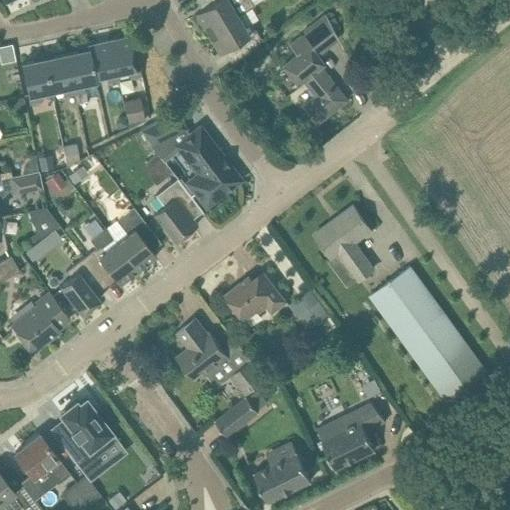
[(198,0),(204,10),(194,16),(205,35),(235,17),(252,6),(248,0),(198,0)]
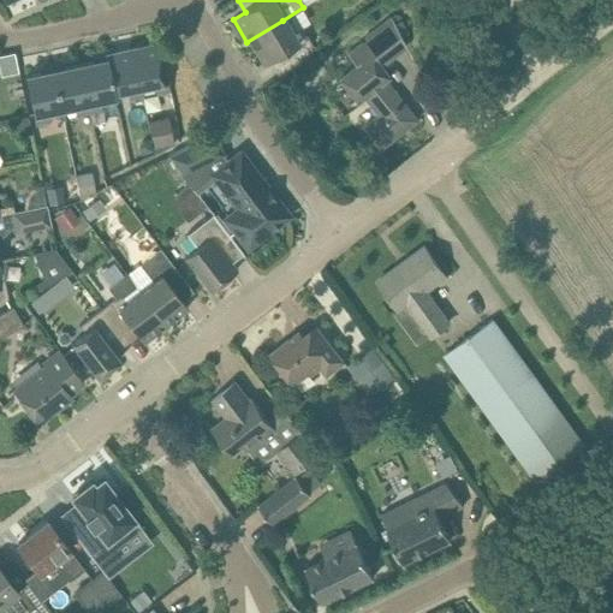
[(291,35),(283,21),(247,42),(261,66),(273,58),(283,73),(313,52),(299,30),(291,35)]
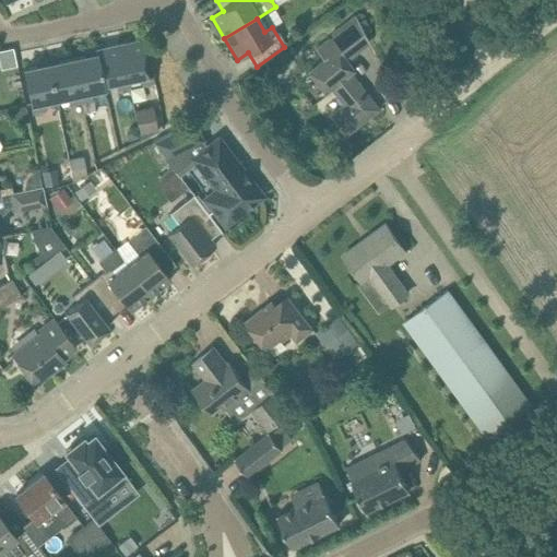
[(367,45),(354,19),(330,36),(331,37),(313,51),(321,61),(307,73),(322,94),(333,86),(340,94),(335,97),(342,107),(328,118),(343,137),(377,111),(348,74),(352,71),(344,62),(367,45)]
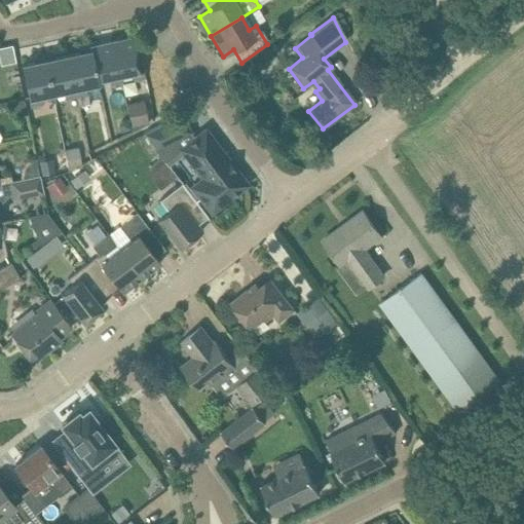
[(119,76),(129,74),(131,83),(144,80),(135,39),(112,43),(119,76)]
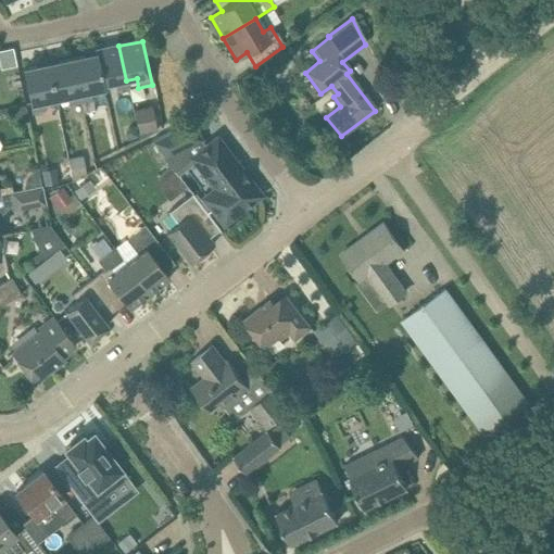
[(95,55),(101,86),(113,84),(114,92),(127,90),(127,88),(126,80),(118,46),(93,51),(95,55)]
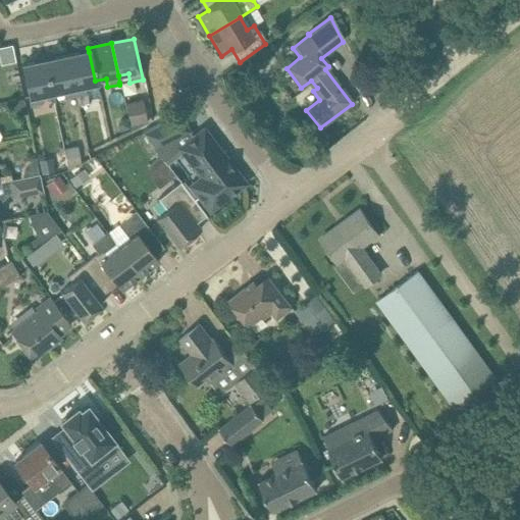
[(10,46),(0,48),(0,53),(2,62),(13,59),(10,46)]
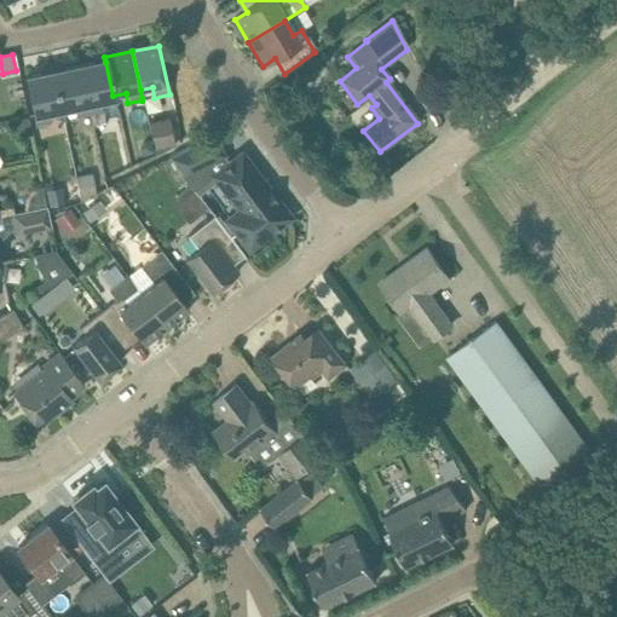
[(113,96),(105,62),(79,68),(88,117),(101,115),(98,104),(114,102),(113,96)]
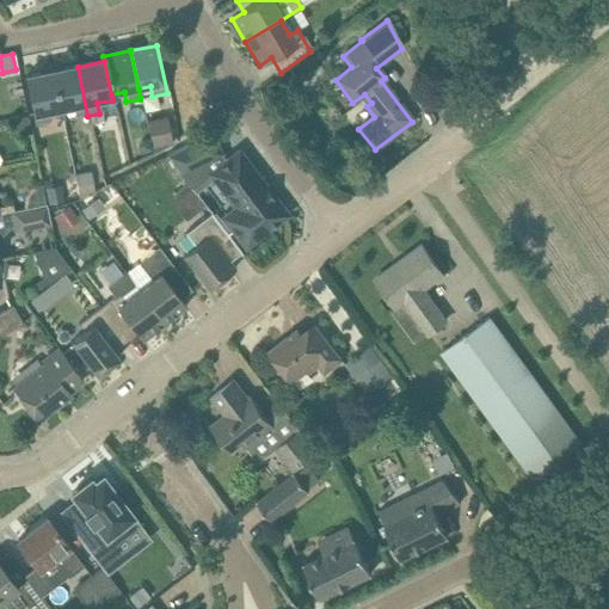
[(74,118),(87,116),(78,67),(50,73),(59,112),(73,109),(74,118)]
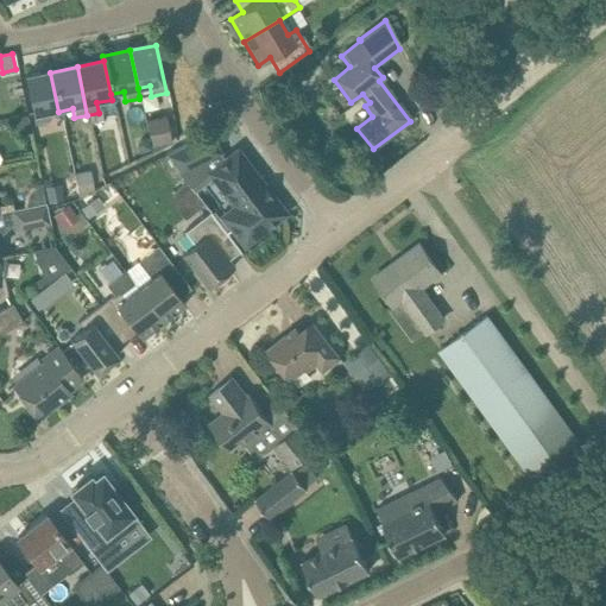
[(44,114),(58,112),(50,73),(23,79),(33,127),(46,125),(44,114)]
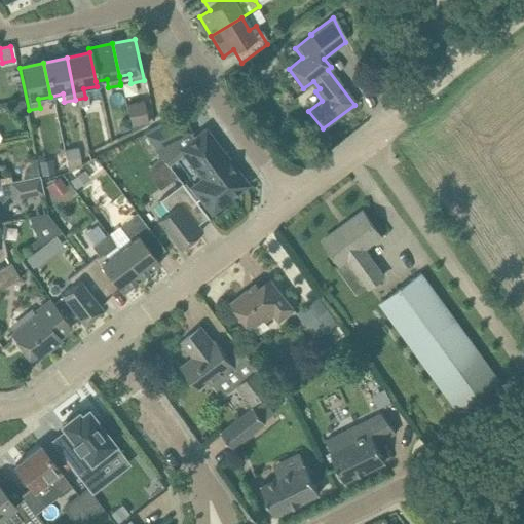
[(129,127),(147,123),(142,102),(124,105),(129,127)]
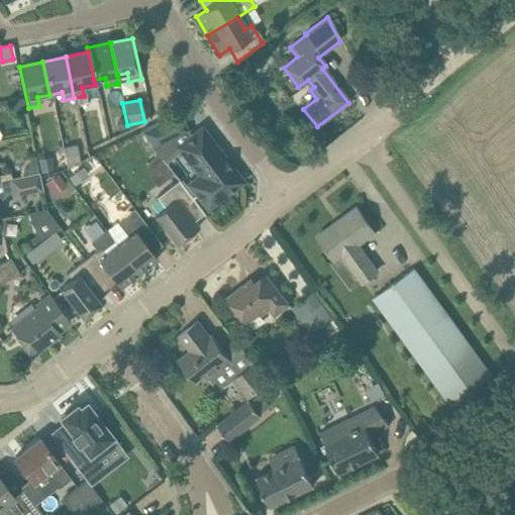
[(184,130),(173,116),(139,133),(150,147),(184,130)]
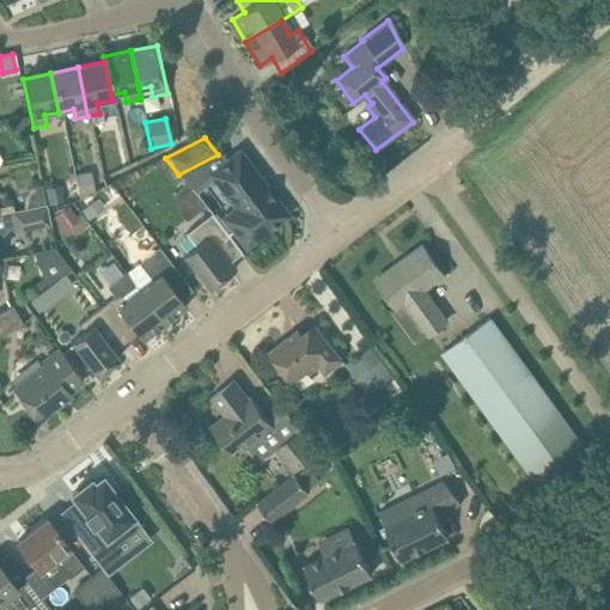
[(237,154),(218,169),(209,175),(236,211),(223,220),(244,248),(285,217),(237,154)]
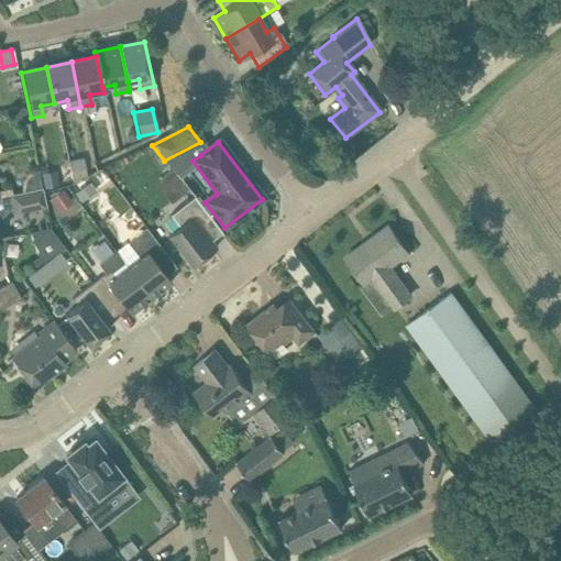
[(81,160),(67,163),(69,173),(84,171),(81,160)]
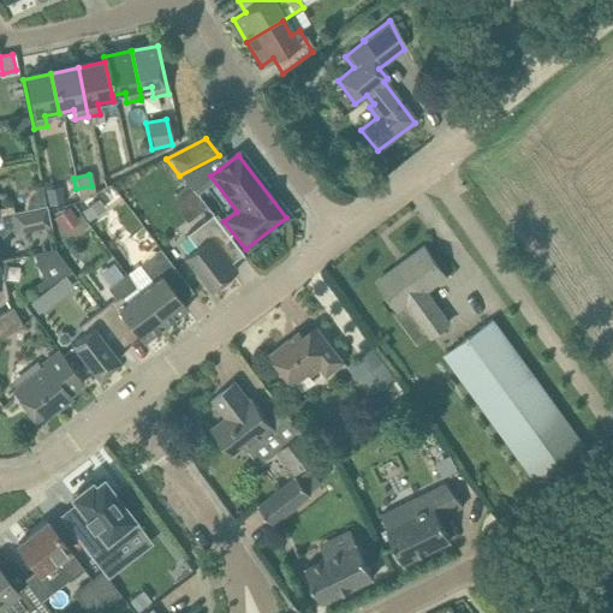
[(0,239),(9,232),(13,234),(15,237),(49,230),(45,208),(0,216),(0,239)]
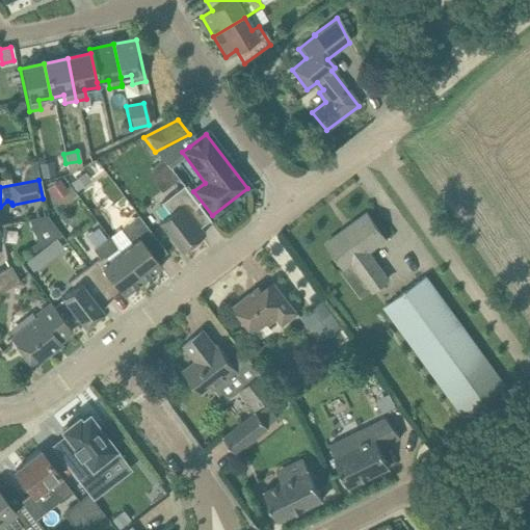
[(183,187),(160,205),(170,217),(159,226),(180,253),(204,235),(187,215),(197,207),(183,187)]
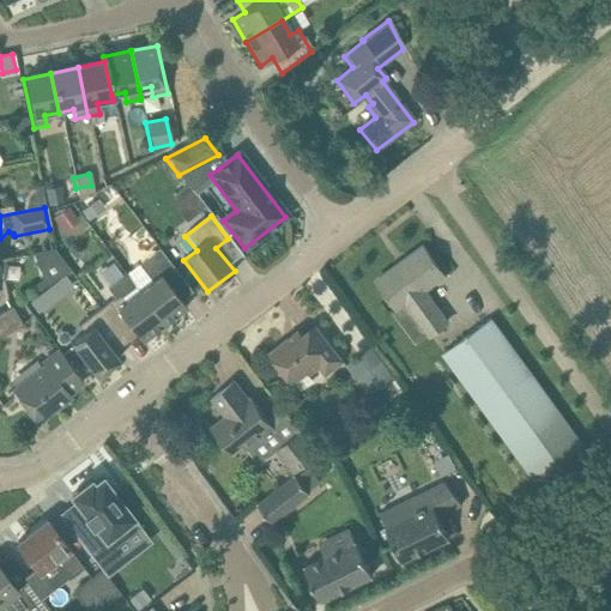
[(137,292),(162,327),(185,309),(175,297),(187,289),(157,249),(137,266),(150,283),(137,292)]
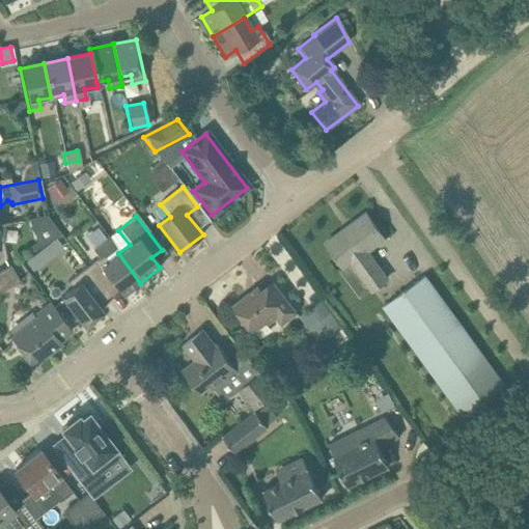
[(383,240),(378,232),(365,216),(351,226),(353,228),(344,233),(343,231),(325,245),(343,269),(351,263),(371,291),(386,281),(365,253),(383,240)]
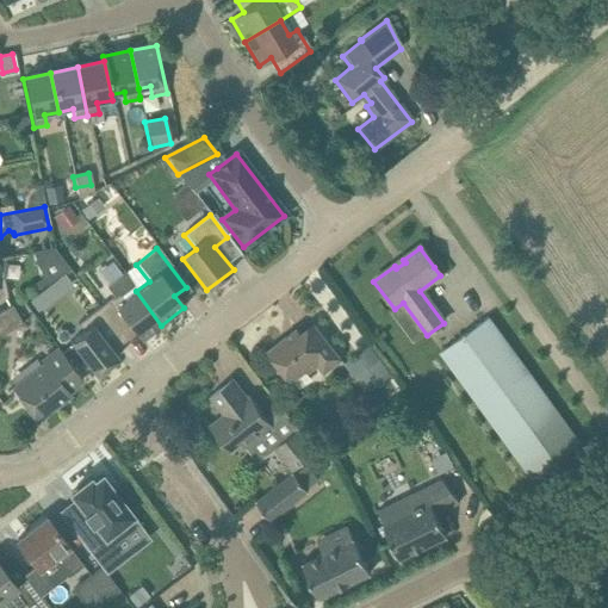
[(98,310),(119,339),(131,329),(141,341),(161,326),(136,291),(123,274),(105,289),(113,298),(98,310)]
